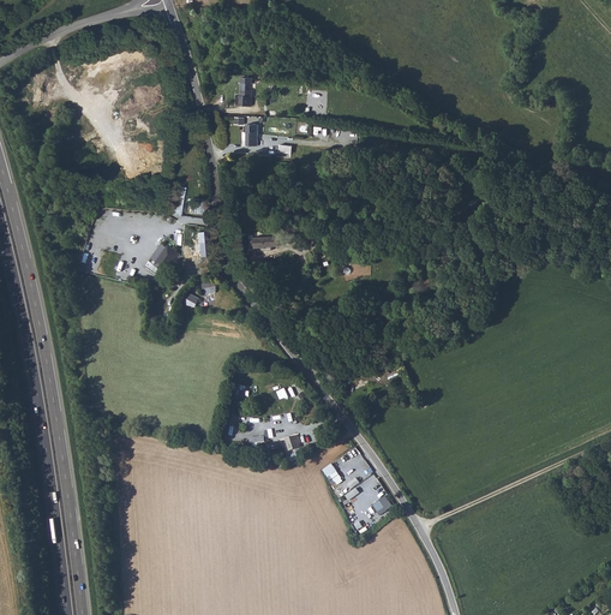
[(256,103),(256,94),(256,89),(250,89),(250,84),(249,82),(252,82),(252,76),(250,76),(244,76),(245,95),(243,95),(243,103),(256,103)]
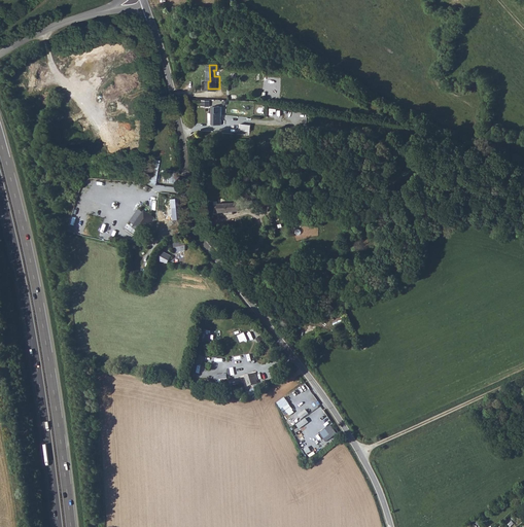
[(219,105),(213,105),(212,125),(218,125),(223,125),(224,112),(218,112),(219,105)]
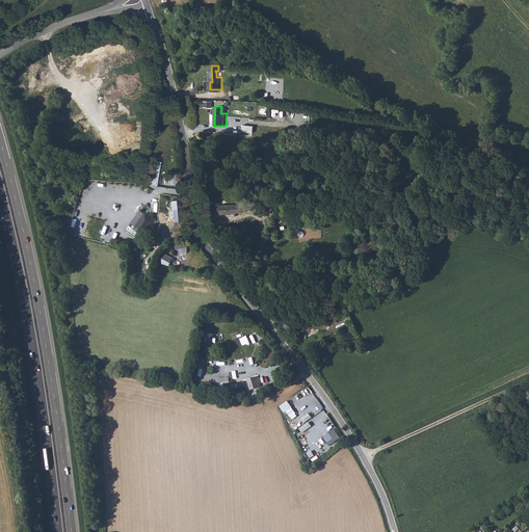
[(305,124),(306,113),(293,112),(292,123),(305,124)]
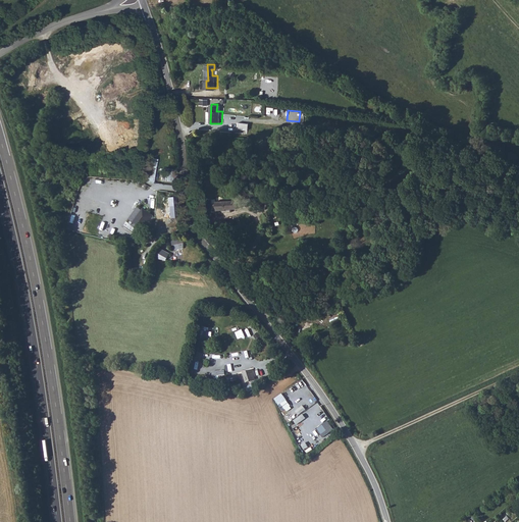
[(151,184),(154,158),(140,156),(139,160),(142,160),(141,164),(142,164),(140,181),(151,184)]
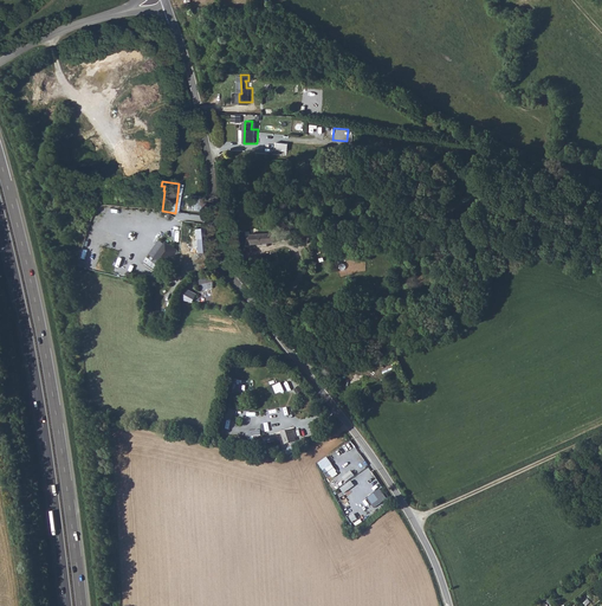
[(201,213),(202,205),(199,205),(199,199),(188,198),(187,204),(183,202),(183,211),(198,212),(196,213),(201,213)]
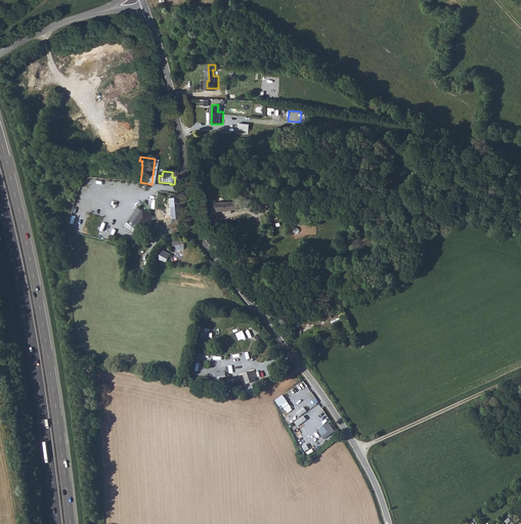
[(235,209),(235,201),(214,202),(214,203),(207,204),(207,207),(206,208),(206,211),(223,211),(224,210),(235,209)]
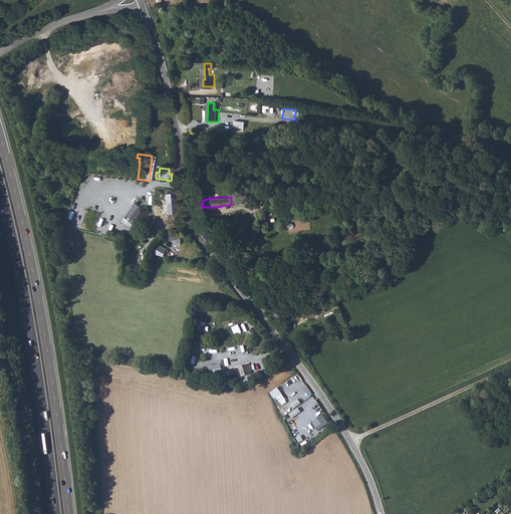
[(172,213),(171,203),(164,204),(165,213),(168,213),(168,214),(169,214),(170,215),(170,214),(171,215),(171,214),(172,214),(172,213)]
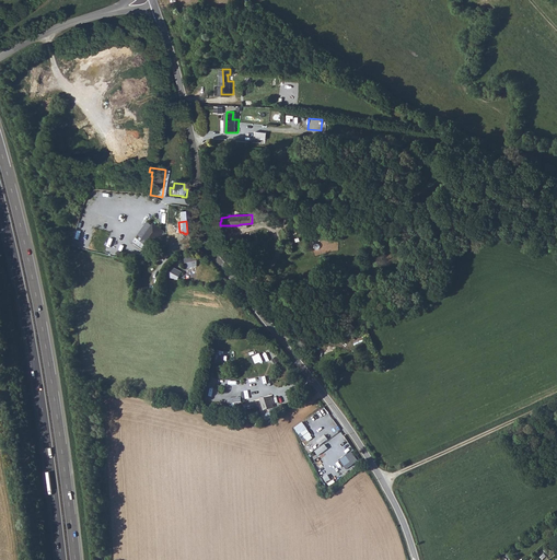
[(150,225),(138,242),(148,249),(161,232),(150,225)]
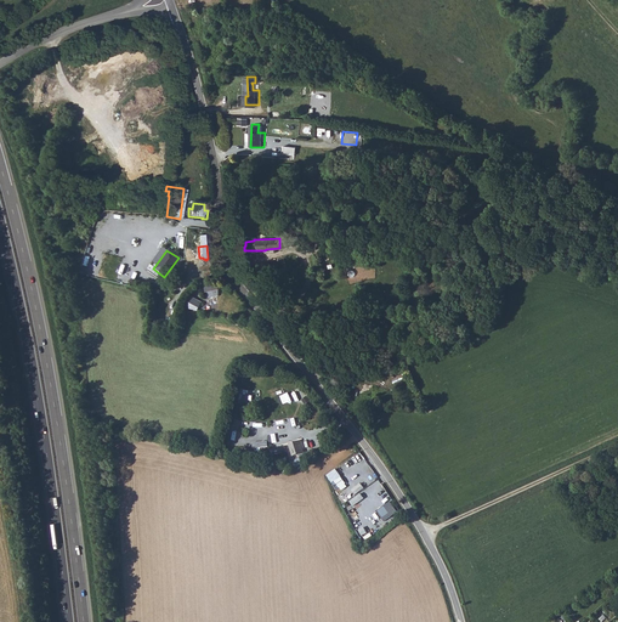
[(194,303),(185,297),(180,306),(192,311),(193,309),(192,307),(194,303)]
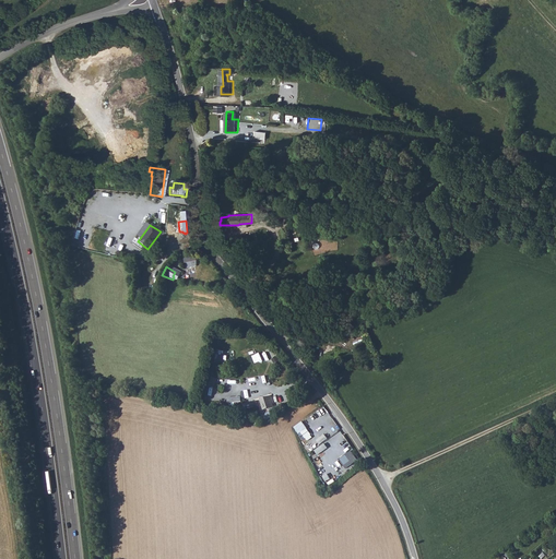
[(369,351),(364,354),(365,356),(364,356),(369,367),(378,361),(375,355),(370,357),(369,354),(370,353),(369,351)]
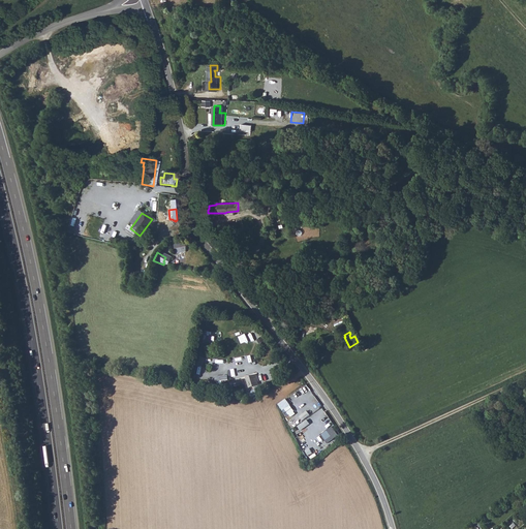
[(253,378),(244,381),(246,389),(256,385),(253,378)]
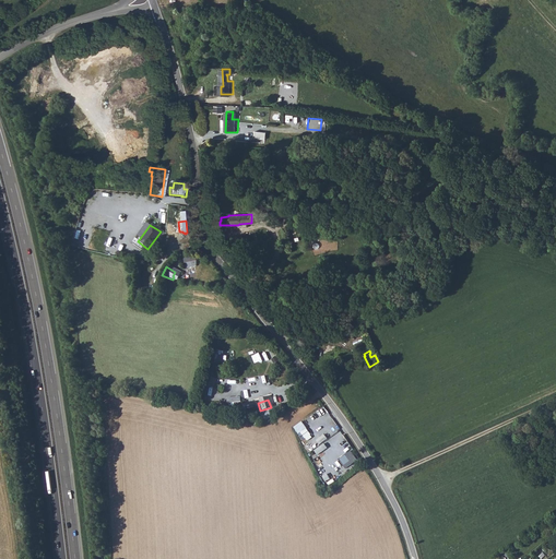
[(298,423),(300,427),(309,421),(307,417),(298,423)]
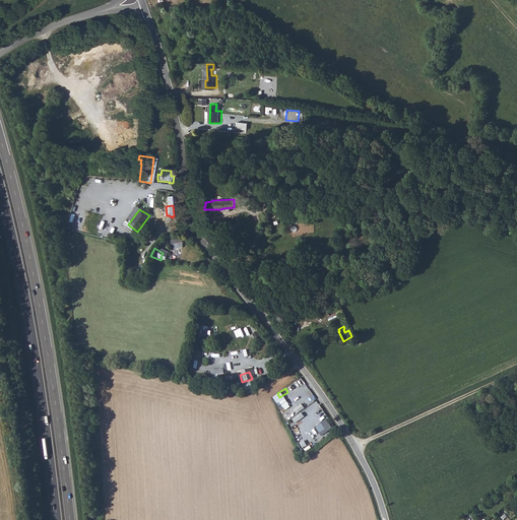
[(288,406),(282,398),(276,402),(282,410),(288,406)]
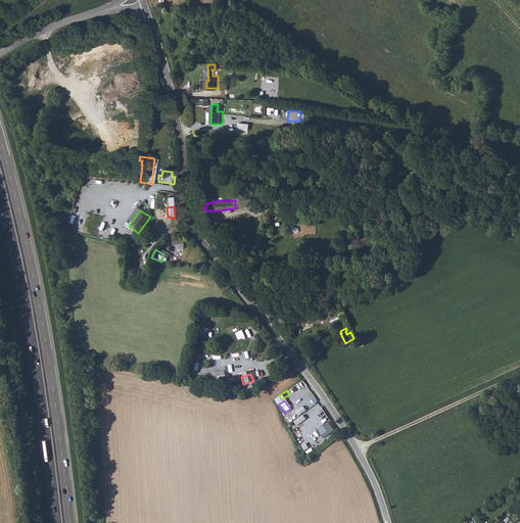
[(321,438),(332,430),(326,421),(315,429),(321,438)]
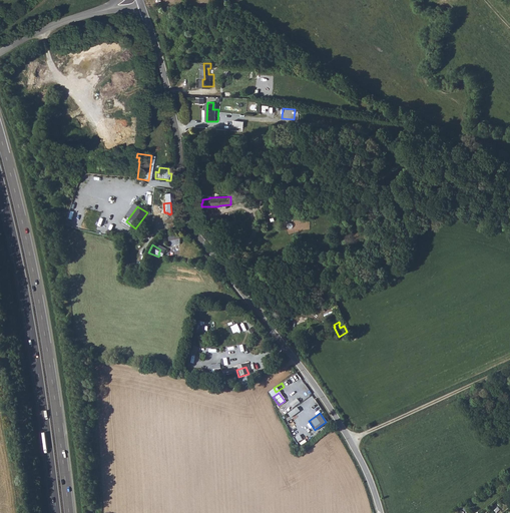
[(296,443),(304,439),(300,432),(292,437),(296,443)]
